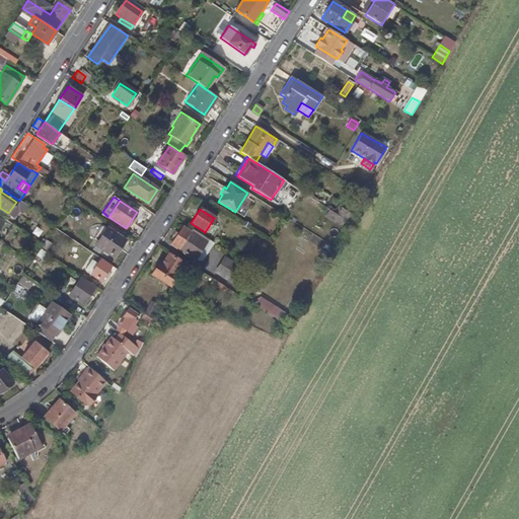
[(208,209),(206,213),(214,218),(214,219),(217,215),(208,209)]
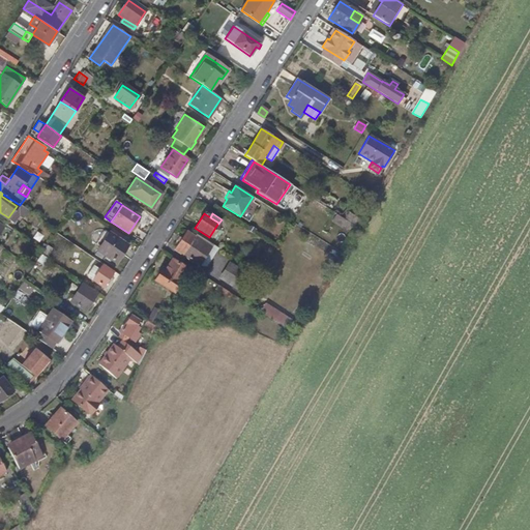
[(174,249),(182,256),(195,237),(186,232),(174,249)]
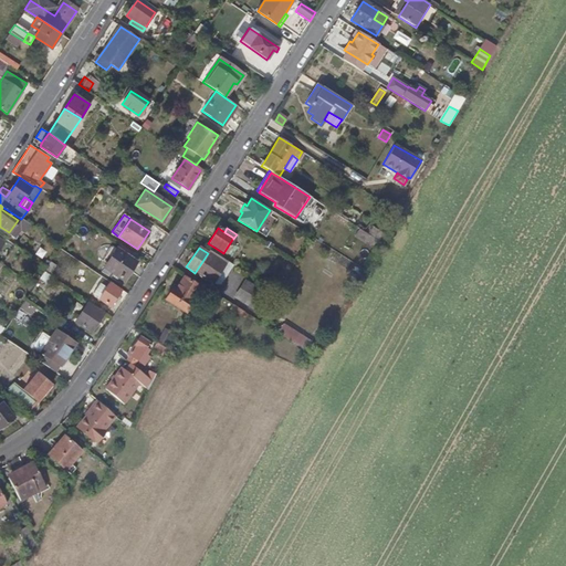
[(136,262),(116,249),(103,270),(122,282),(136,262)]
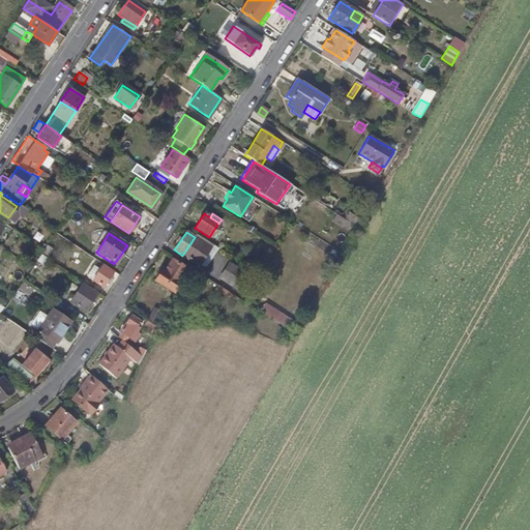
[(197,235),(195,237),(182,256),(199,266),(213,245),(197,235)]
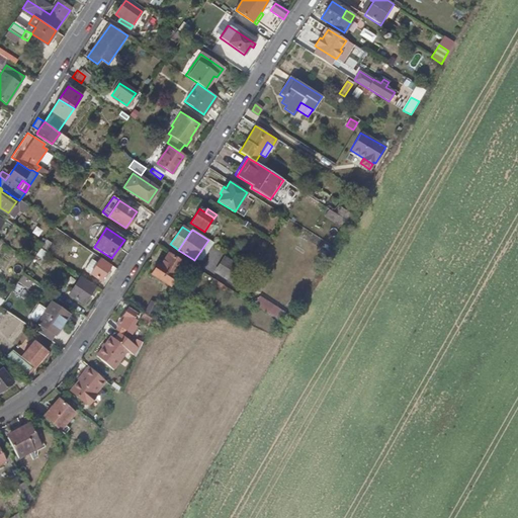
[(39,241),(34,248),(39,251),(40,249),(44,245),(39,241)]
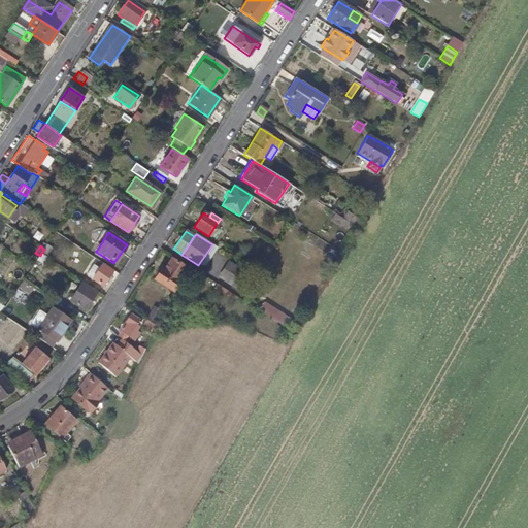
[(46,257),(41,254),(40,256),(37,260),(41,263),(45,265),(50,259),(46,257)]
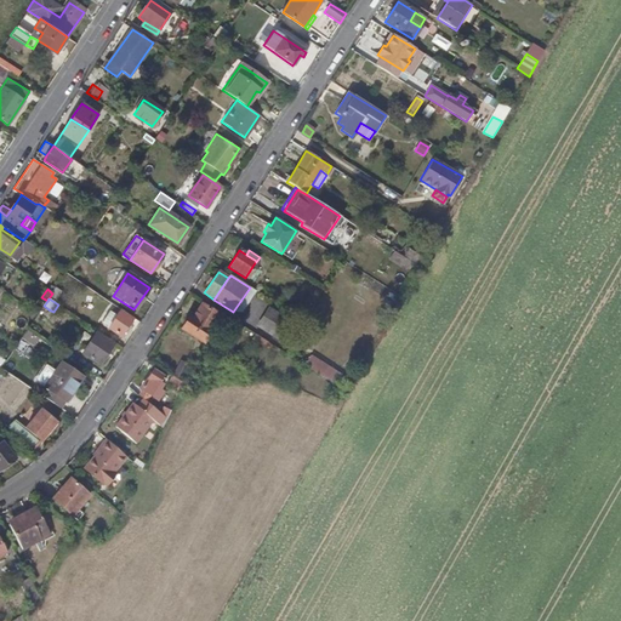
[(203,343),(220,315),(201,305),(192,319),(189,317),(181,330),(203,343)]
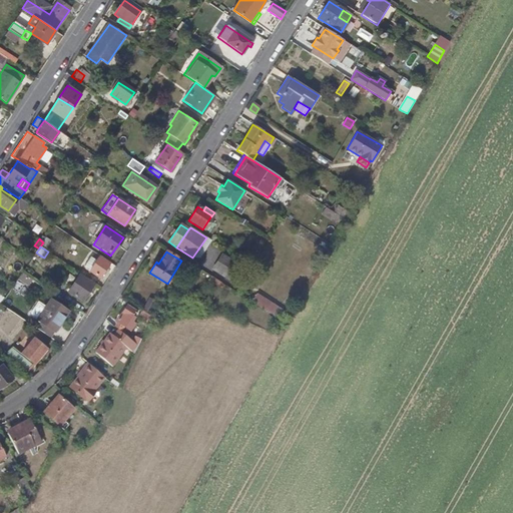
[(40,255),(36,252),(31,259),(36,262),(40,255)]
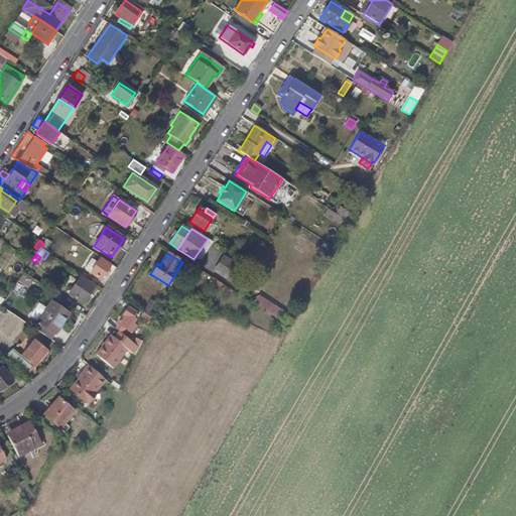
[(234,284),(244,268),(224,256),(214,271),(234,284)]
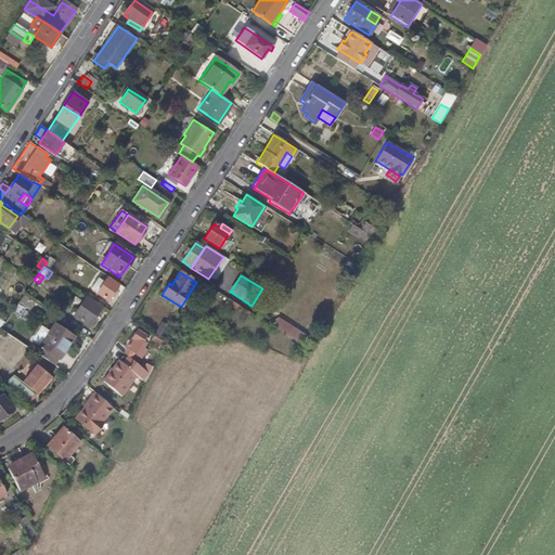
[(95,294),(103,282),(98,278),(91,288),(95,291),(94,293),(95,294)]
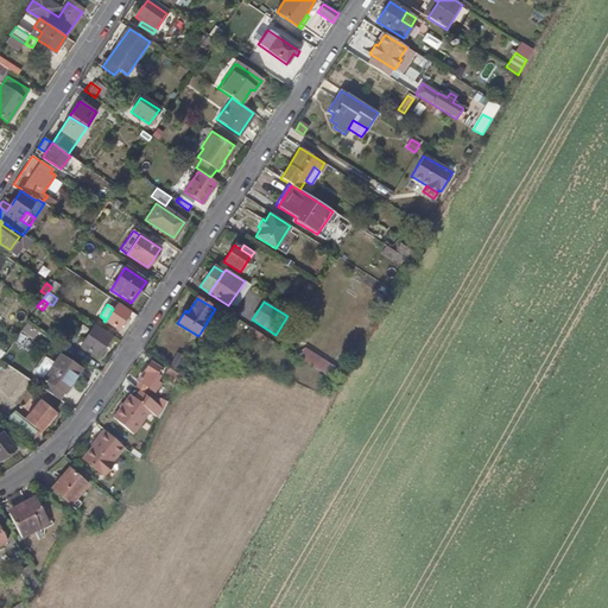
[(128,314),(115,305),(113,309),(105,322),(118,330),(128,314)]
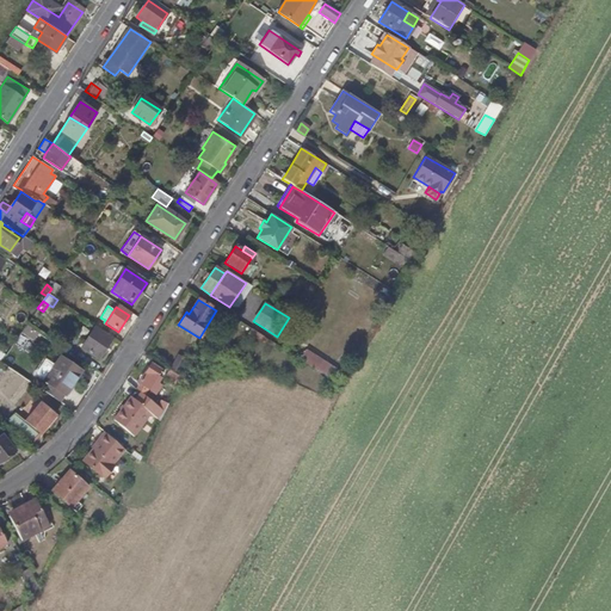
[(111,339),(94,328),(81,347),(98,359),(111,339)]
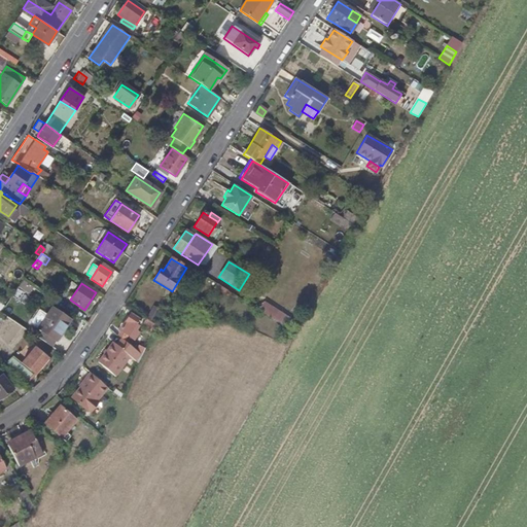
[(224,292),(226,289),(216,283),(214,286),(224,292)]
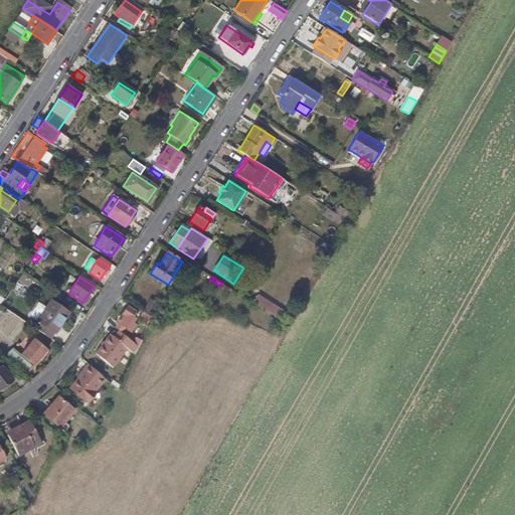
[(258,293),(252,302),(277,316),(282,308),(258,293)]
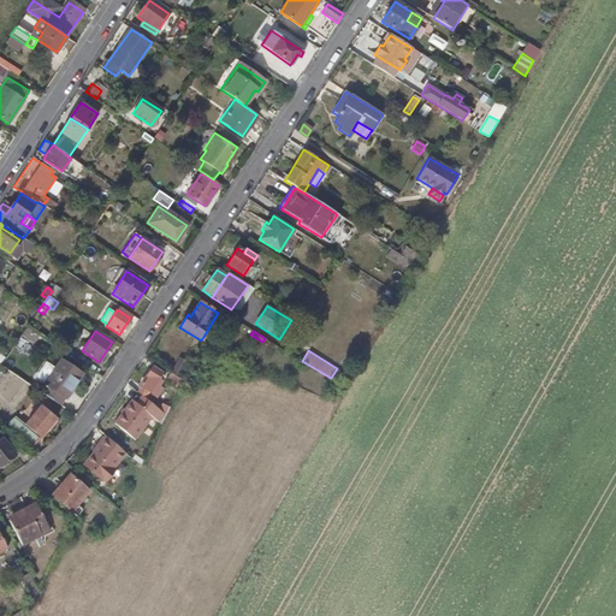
[(75,383),(81,374),(59,360),(48,375),(43,384),(65,398),(75,383)]
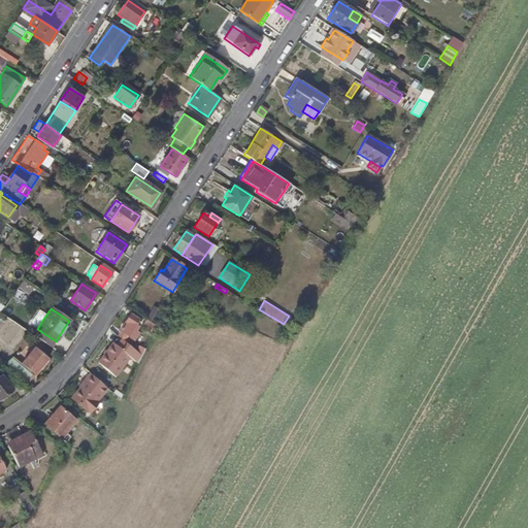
[(138,320),(130,315),(119,331),(127,336),(138,320)]
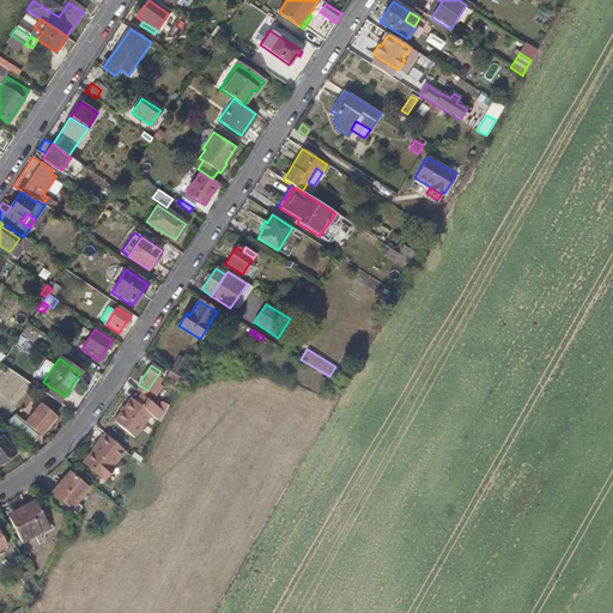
[(182,377),(170,370),(165,380),(178,384),(182,377)]
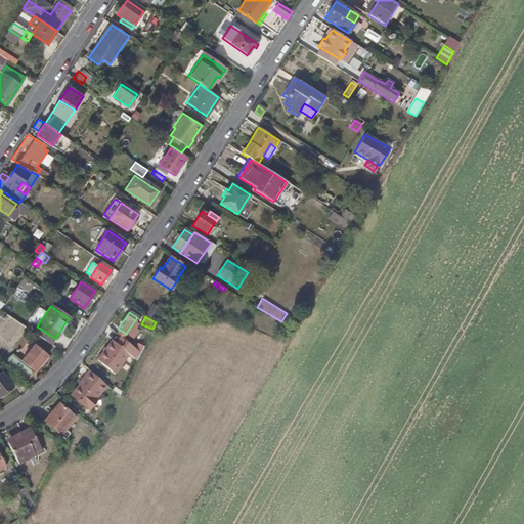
[(57,340),(66,328),(63,325),(55,339),(57,340)]
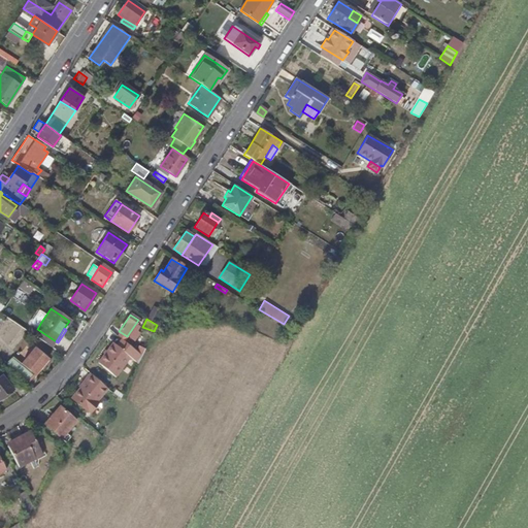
[(141,355),(136,352),(121,339),(116,347),(110,342),(95,363),(113,376),(129,357),(137,363),(141,355)]
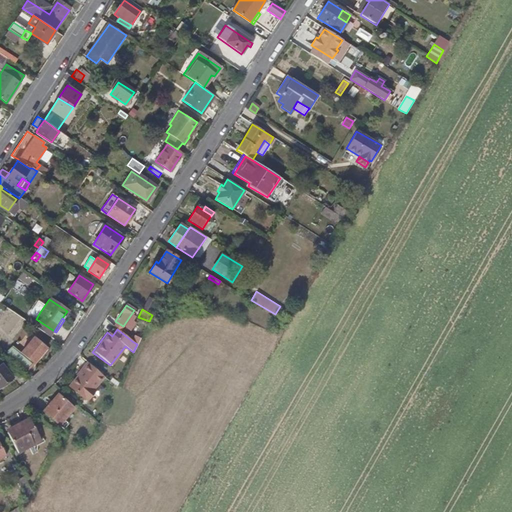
[(141,337),(136,335),(132,341),(137,344),(141,337)]
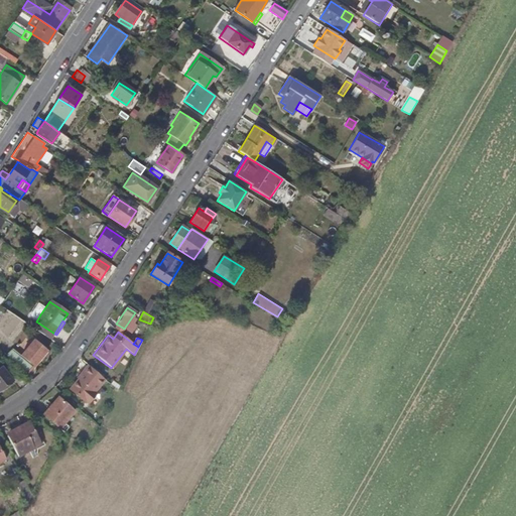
[(46,351),(33,341),(20,356),(13,349),(6,355),(24,374),(28,370),(32,366),(33,367),(46,351)]
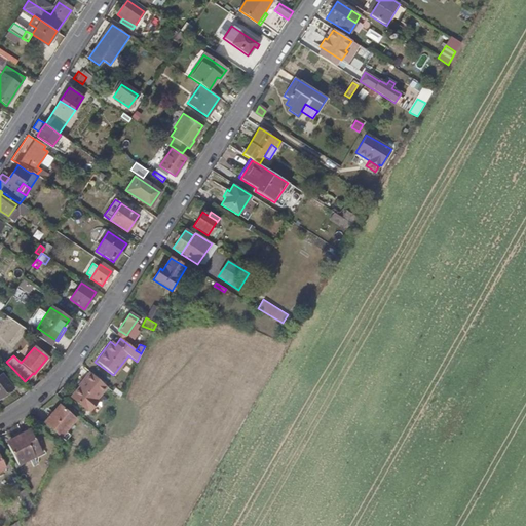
[(97,400),(108,387),(91,373),(82,383),(84,385),(74,398),(89,412),(99,401),(97,400)]
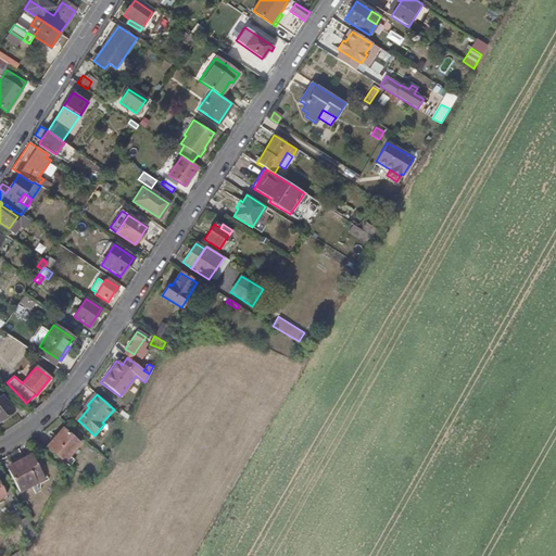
[(0,419),(13,412),(2,396),(0,397),(0,419)]
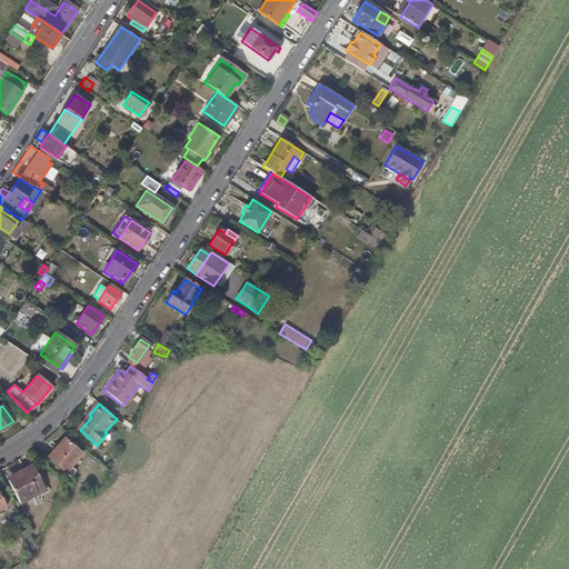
[(67,471),(81,453),(65,439),(50,457),(67,471)]
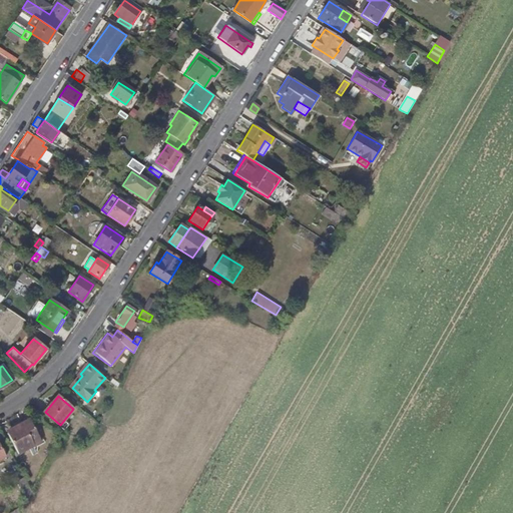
[(33,440),(39,437),(28,419),(19,424),(20,426),(8,433),(19,453),(35,444),(33,440)]
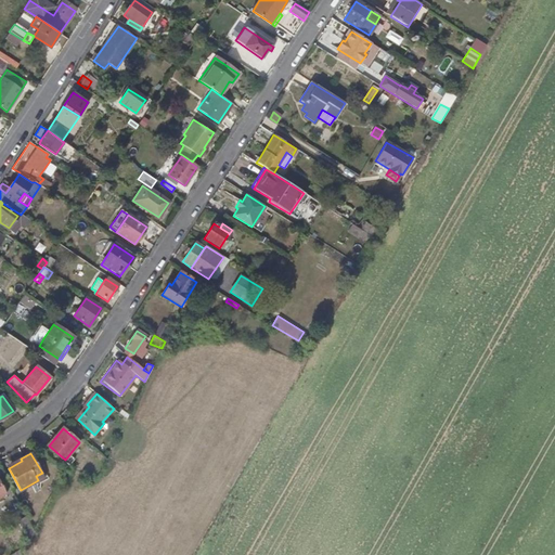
[(31,533),(33,531),(24,514),(17,517),(24,531),(31,533)]
